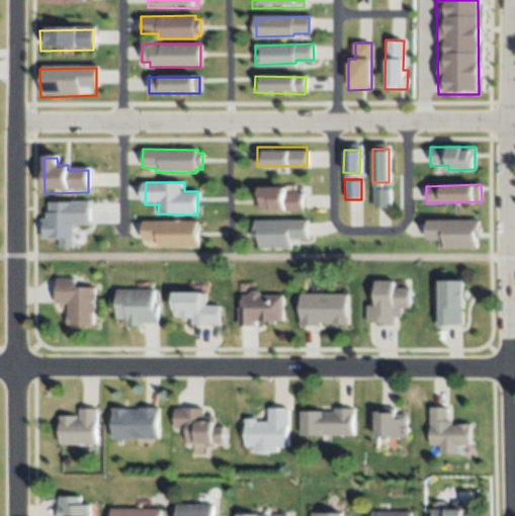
[(389,206),(372,206),(372,186),(389,186),(389,206)]
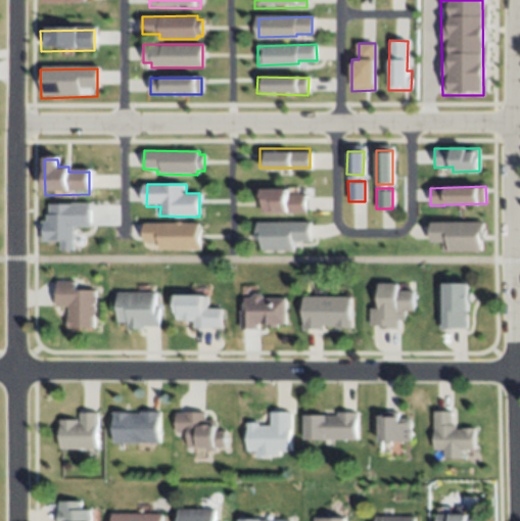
[(303,194),(302,212),(257,210),(258,189),(288,190),(288,194),(303,194)]
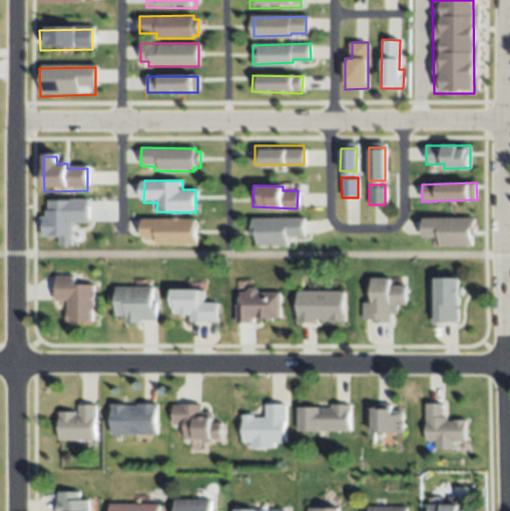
[(87,225),(87,202),(46,202),(46,219),(39,219),(39,239),(57,239),(57,248),(70,248),(70,224),(87,225)]
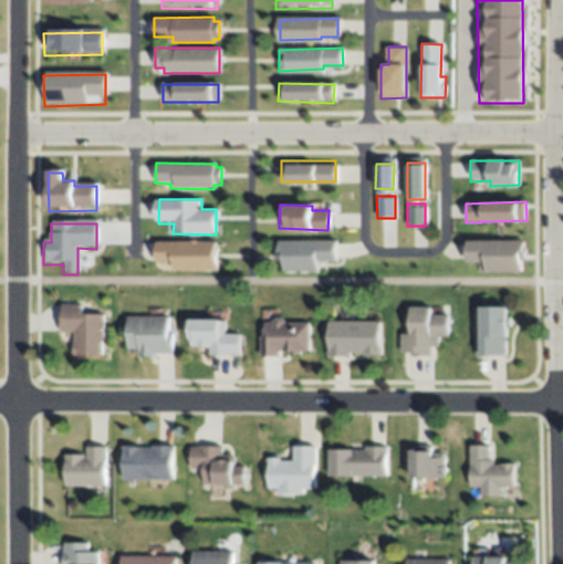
[(522,240),(522,273),(485,273),(485,260),(466,260),(466,240),(522,240)]
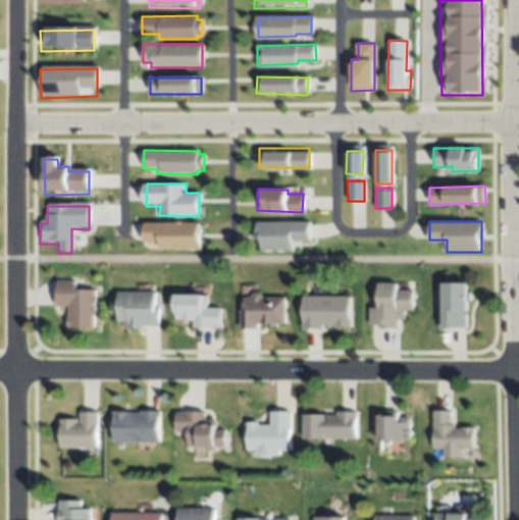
[(289,251),(254,251),(254,223),(307,222),(307,241),(295,241),(295,246),(289,247),(289,251)]
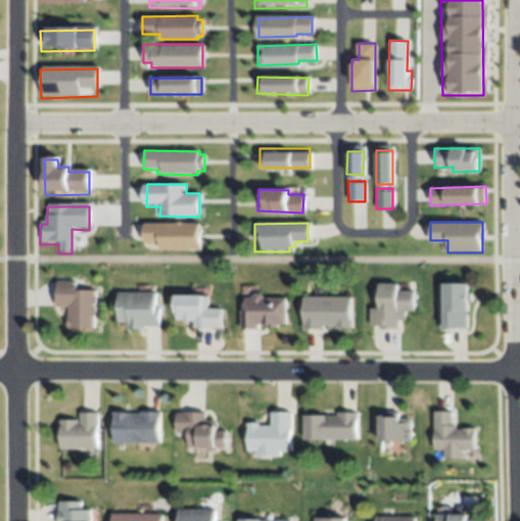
[(200,224),(200,245),(156,246),(156,242),(145,242),(145,224),(200,224)]
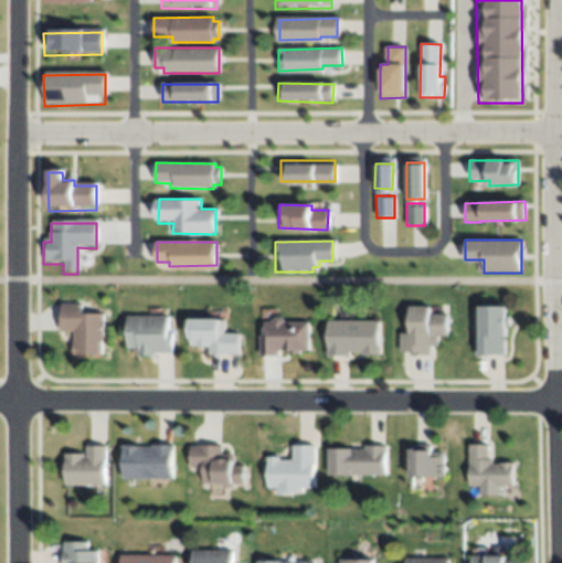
[(61,306),(80,306),(80,315),(102,315),(102,329),(98,329),(98,356),(71,356),(71,343),(74,343),(74,332),(61,332),(61,306)]
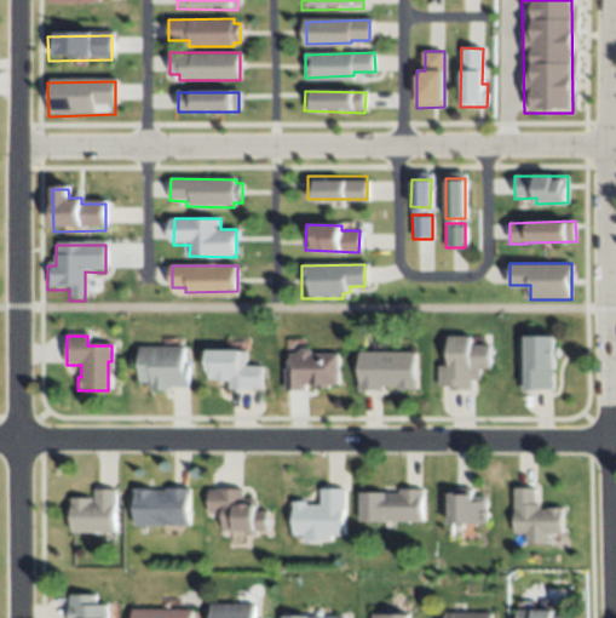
[(524,336),(551,336),(551,370),(550,370),(550,390),(530,390),(530,392),(518,392),(518,372),(524,372),(524,336)]
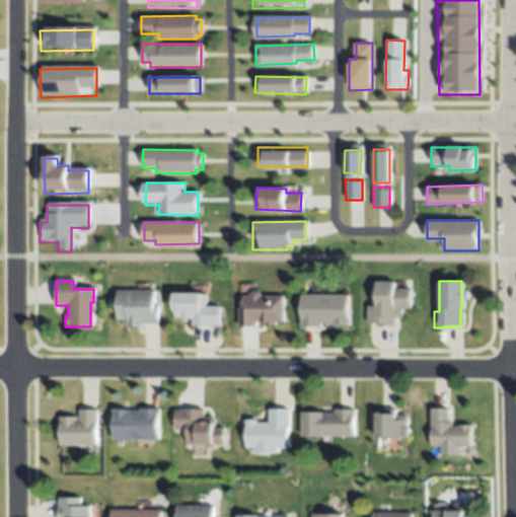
[(374,283),(391,283),(391,290),(408,290),(408,308),(397,308),(397,317),(392,317),(392,326),(373,326),(373,323),(365,323),(365,303),(374,304),(374,283)]
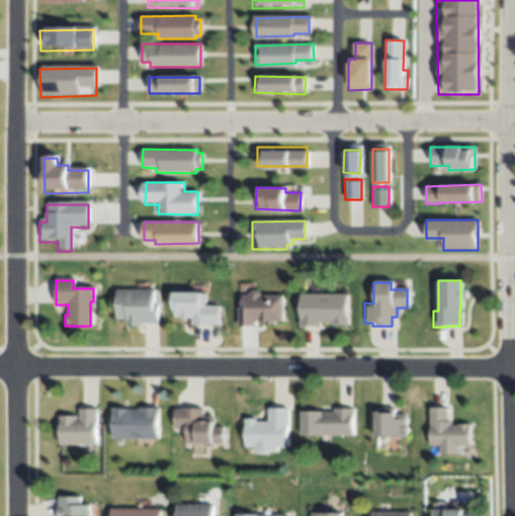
[(114,290),(152,290),(152,305),(156,305),(156,323),(142,323),(142,325),(125,325),(125,320),(114,320),(114,290)]
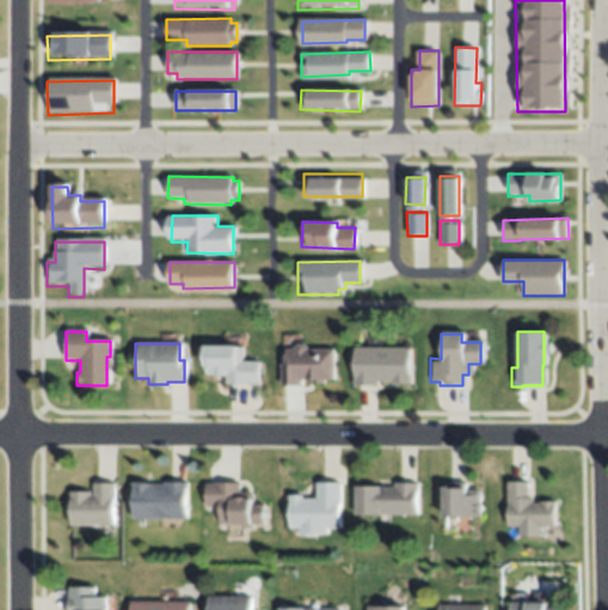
[(278,388),(278,364),(282,364),(282,349),(293,349),(293,346),(296,343),(304,343),(307,347),(307,351),(331,351),(331,379),(320,379),(320,384),(309,384),(309,379),(299,379),(299,388),(278,388)]
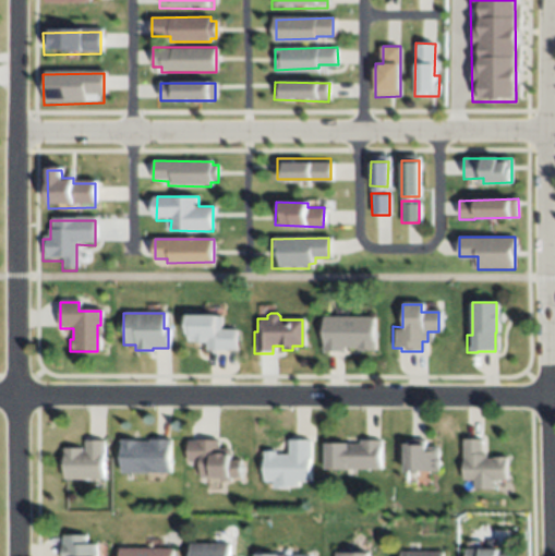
[(234,330),(234,350),(205,350),(205,343),(186,343),(186,336),(185,336),(185,314),(220,314),(220,330),(234,330)]
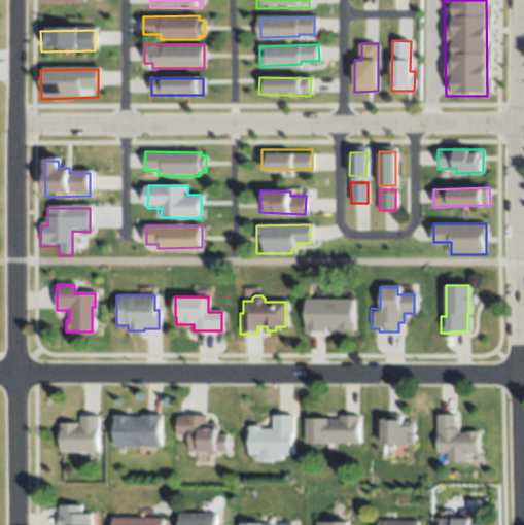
[(304,300),(351,300),(351,331),(337,331),(337,327),(322,327),(322,333),(304,333),(304,300)]
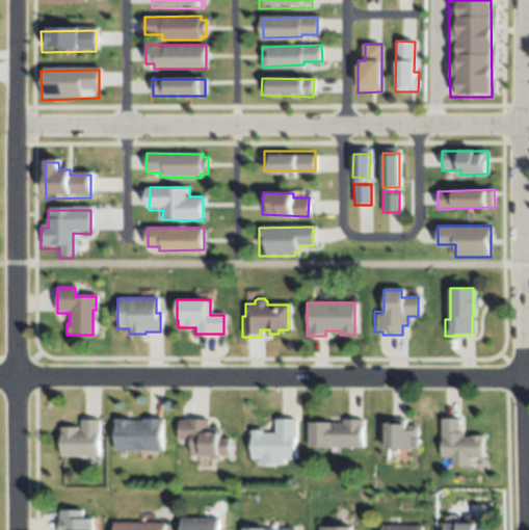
[(112,449),(112,420),(127,420),(127,422),(140,422),(140,418),(159,418),(159,449),(112,449)]
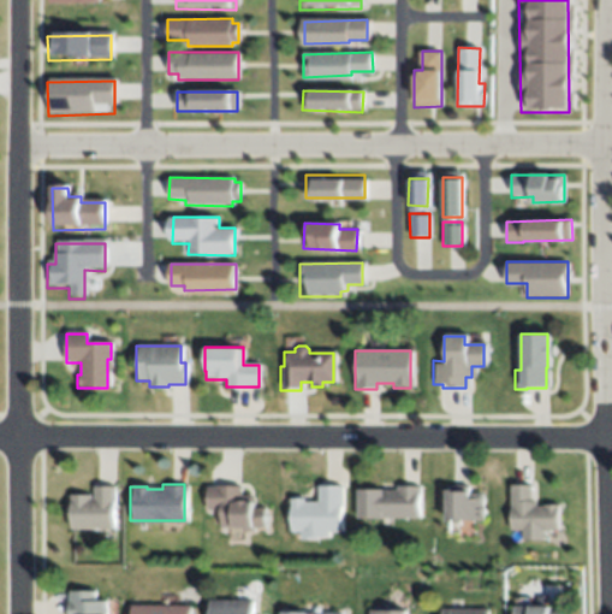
[(507,484),(528,484),(528,501),(534,501),(534,505),(554,505),(554,531),(507,531),(507,484)]
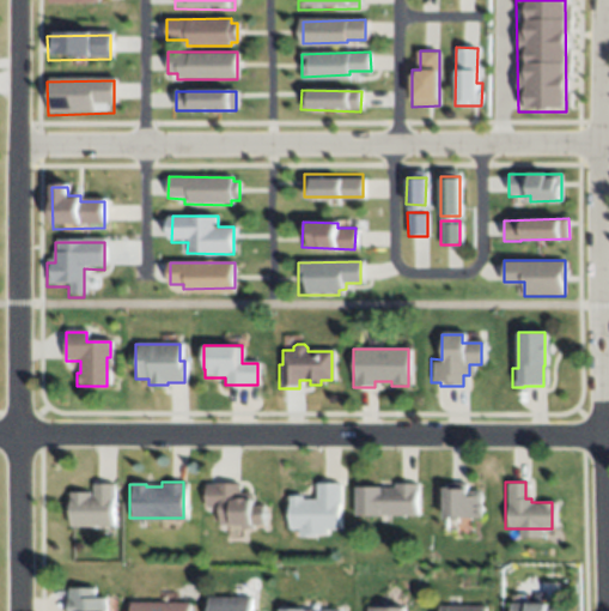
[(203,485),(215,485),(215,483),(238,483),(238,494),(249,494),(249,504),(262,504),(261,525),(249,525),(249,530),(238,530),(238,526),(217,526),(217,508),(203,508),(203,485)]
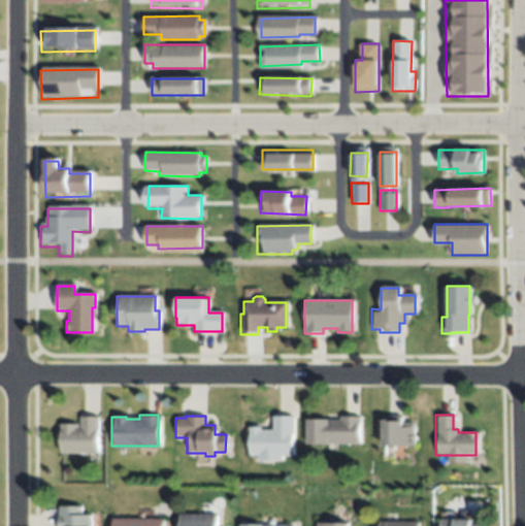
[(248,427),(259,427),(259,431),(271,431),(271,416),(290,416),(290,455),(279,455),(279,460),(269,460),(269,463),(256,463),(256,456),(248,456),(248,427)]
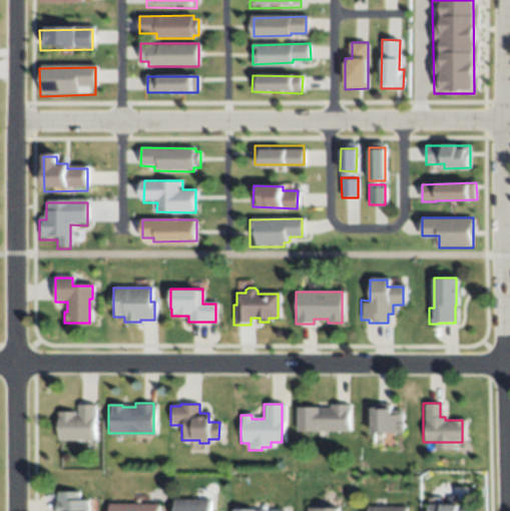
[(296,408),(316,408),(316,409),(328,409),(328,405),(346,405),(346,431),(296,431),(296,408)]
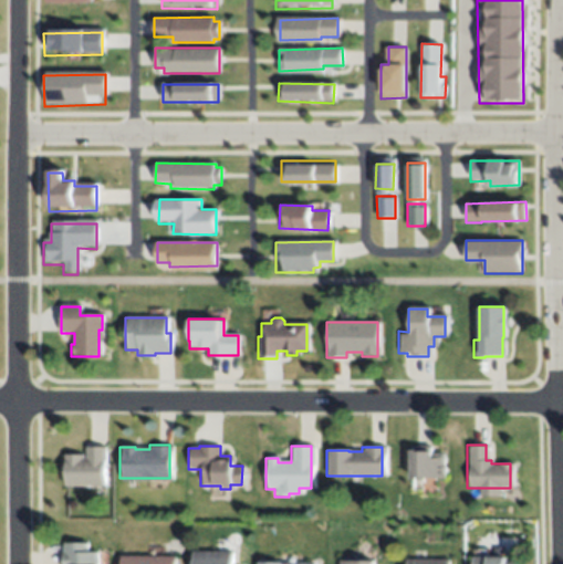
[(62,486),(62,455),(81,455),(81,459),(84,459),(84,448),(103,448),(103,486),(62,486)]
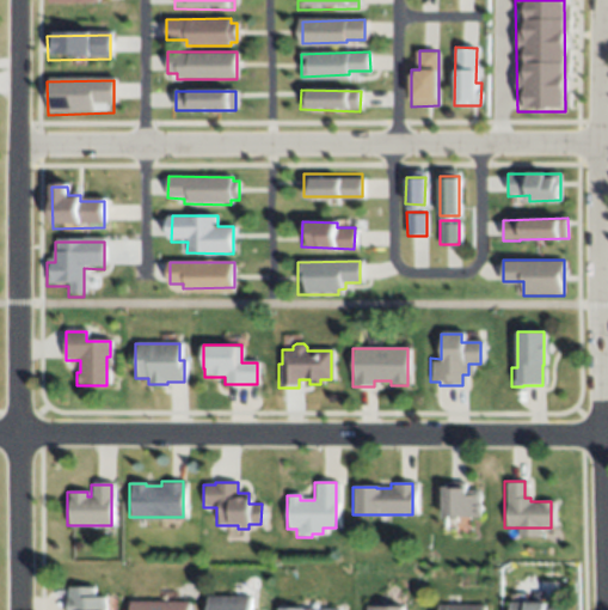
[(442,486),(462,486),(462,490),(477,490),(477,517),(442,517),(442,486)]
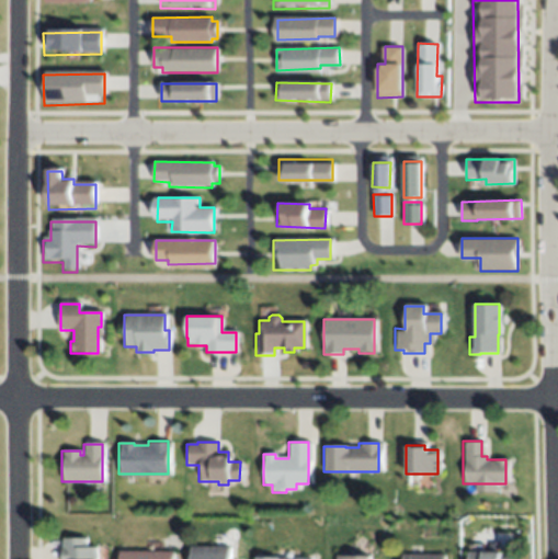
[(61,539),(84,539),(84,548),(95,548),(95,558),(59,558),(59,548),(61,548),(61,539)]
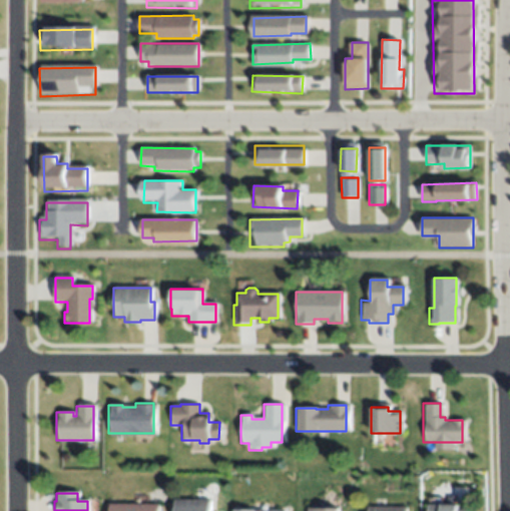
[(172,510),(172,500),(209,500),(209,510),(172,510)]
